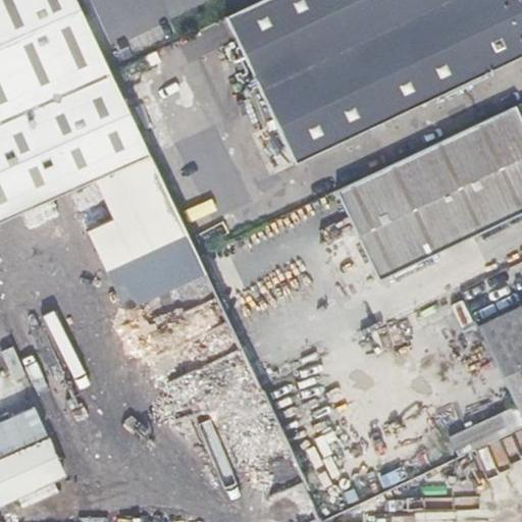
[(151,155),(81,6),(76,0),(0,0),(0,220),(69,190),(151,155)]
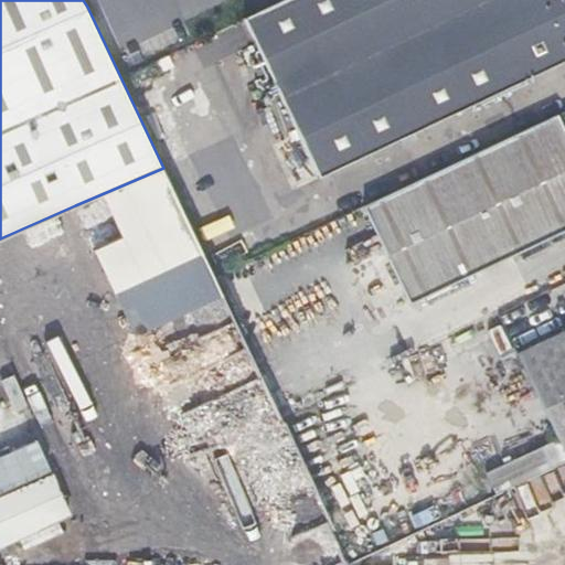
[(564,0),(281,0),(241,20),(316,179),(564,60),(564,0)]
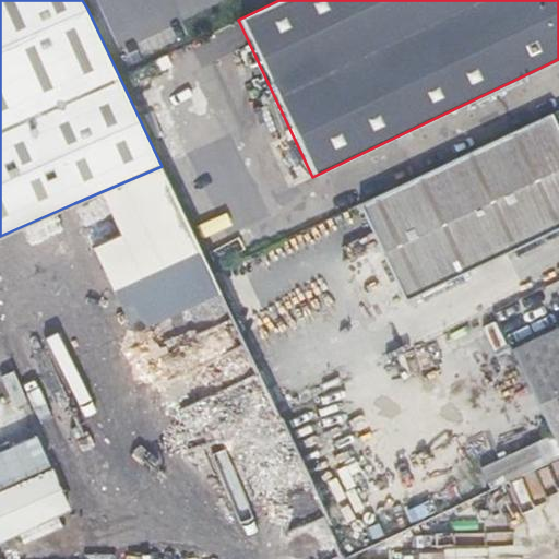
[(558,108),(360,203),(405,300),(558,227),(558,108)]
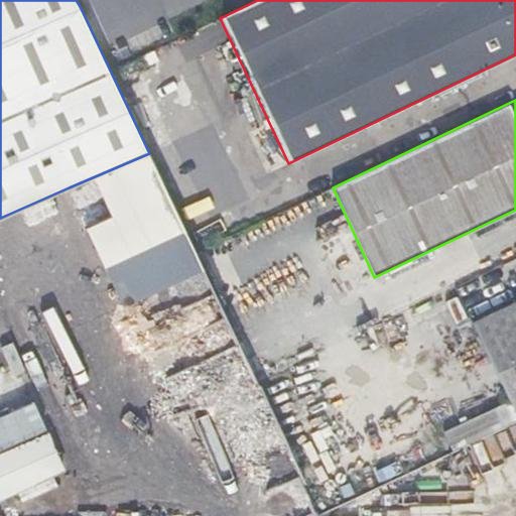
[(205,270),(149,153),(69,187),(124,307),(205,270)]
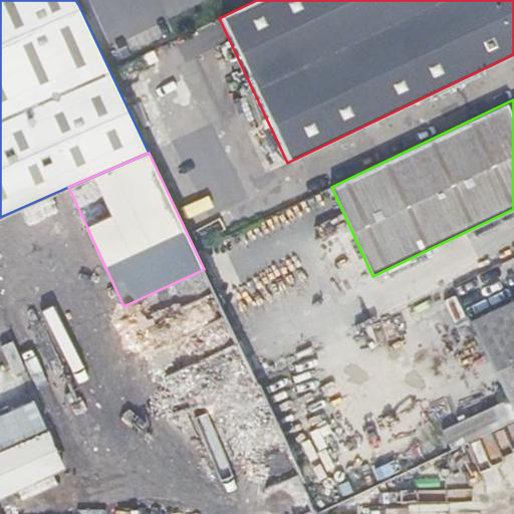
[(222,308),(204,269),(123,306),(142,345),(222,308)]
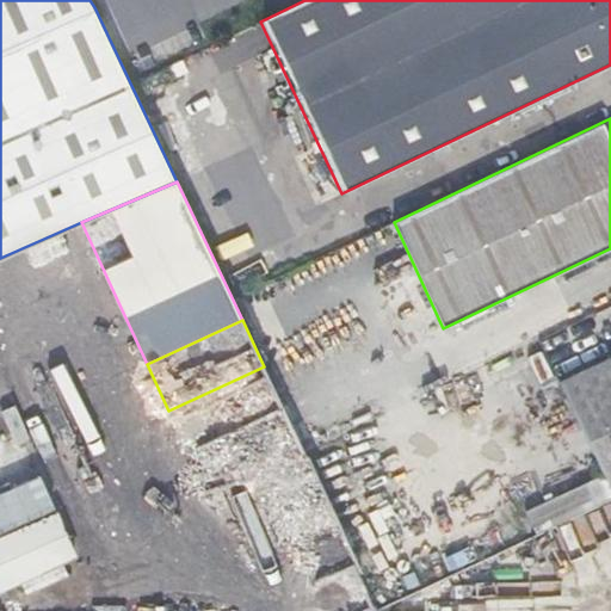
[(610,360),(561,384),(610,487),(610,360)]
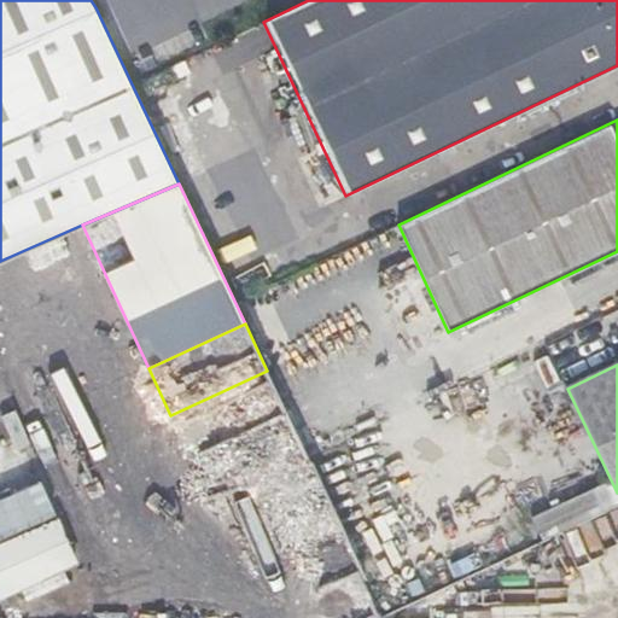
[(267,371),(170,415),(214,509),(310,464),(267,371)]
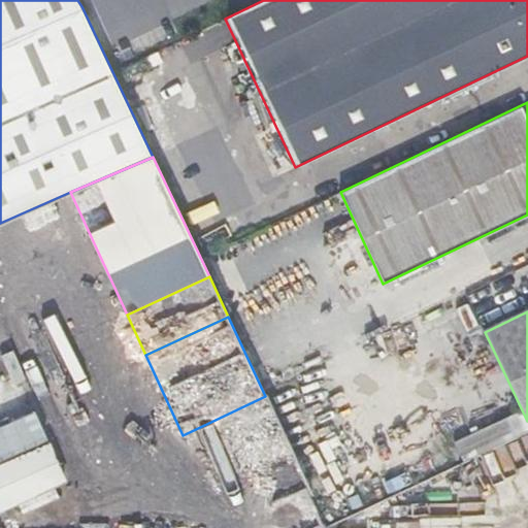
[(457,459),(517,435),(509,418),(449,441),(457,459)]
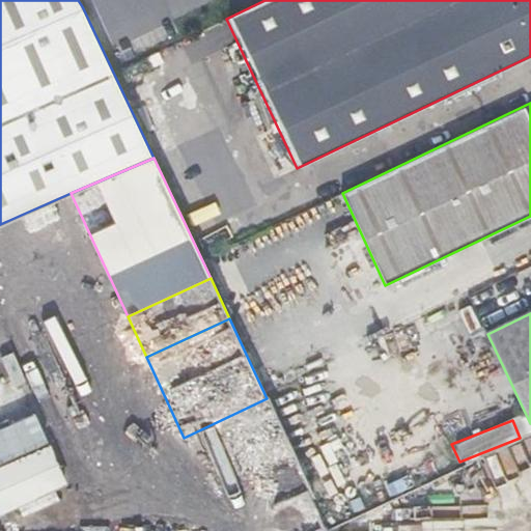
[(71,484),(54,448),(0,472),(0,515),(5,513),(9,523),(24,518),(26,523),(62,507),(56,493),(20,509),(19,507),(71,484)]
